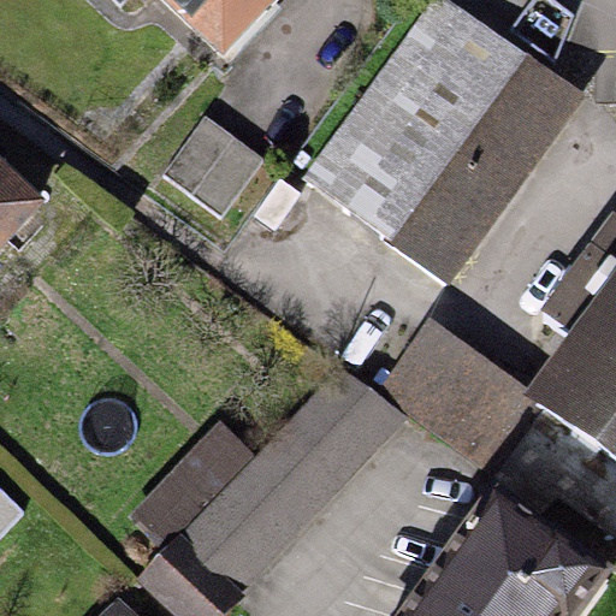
[(164,0),(221,53),(272,0),(164,0)]
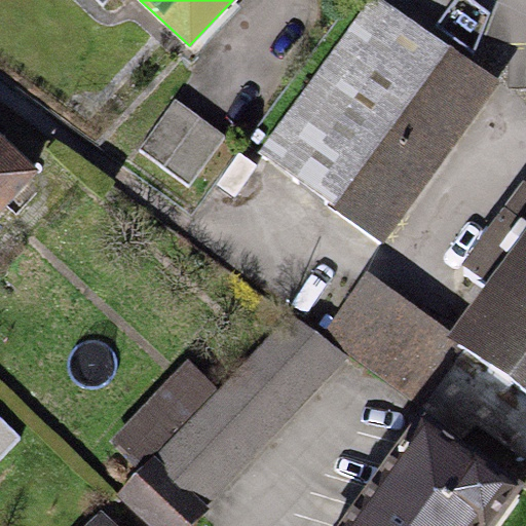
[(385,0),(368,0),(258,152),(385,243),(501,83),(385,0)]
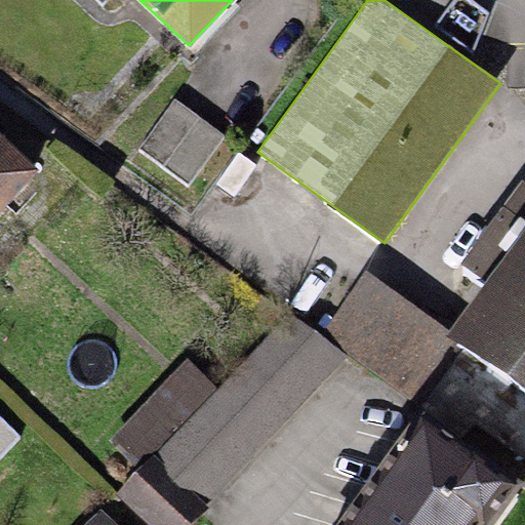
[(173,99),(140,146),(187,182),(221,137),(173,99)]
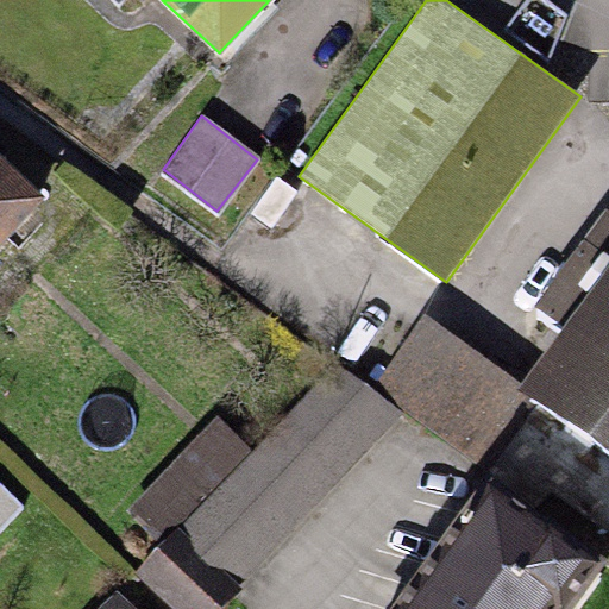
[(0,158),(0,243),(42,199),(0,158)]
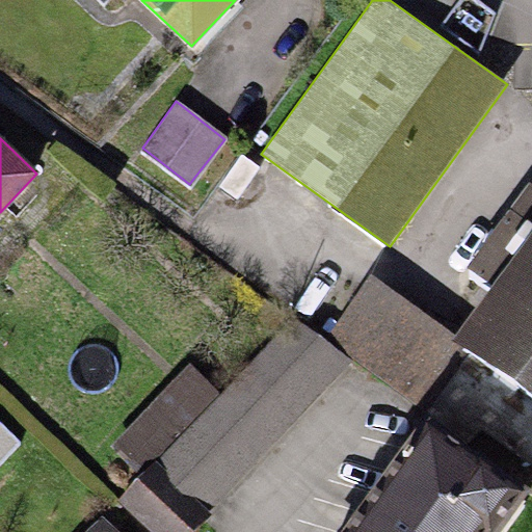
[(493,284),(454,336),(531,399),(531,179),(464,267),(493,284)]
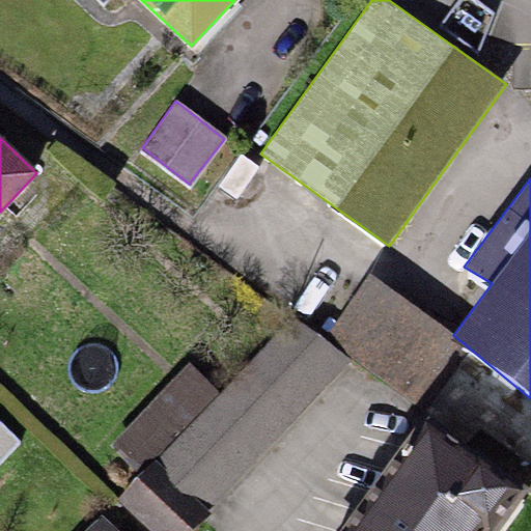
[(530,398),(453,335),(370,273),(324,336),(470,437),(477,423),(530,463),(530,398)]
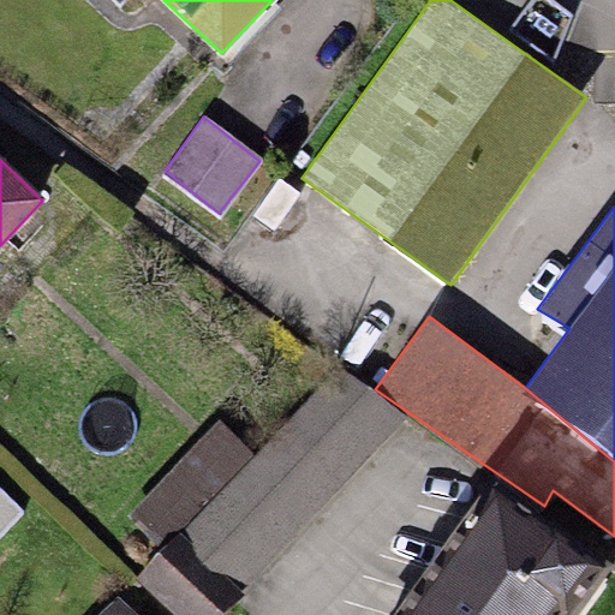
[(162,551),(179,532),(242,591),(404,418),(341,360),(255,453),(219,419),(126,517),(162,551)]
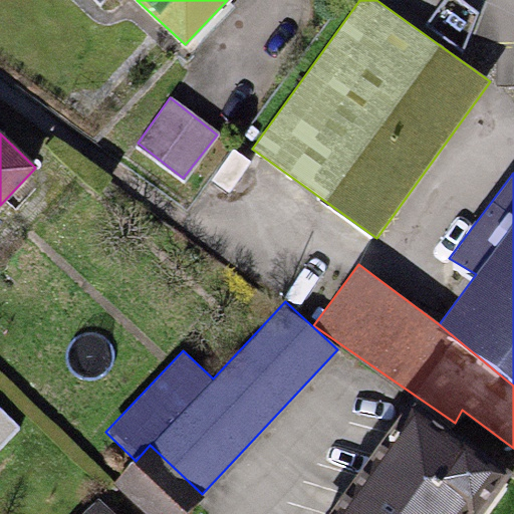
[(411,403),(328,513),(483,513),(513,474),(459,435),(458,437),(411,403)]
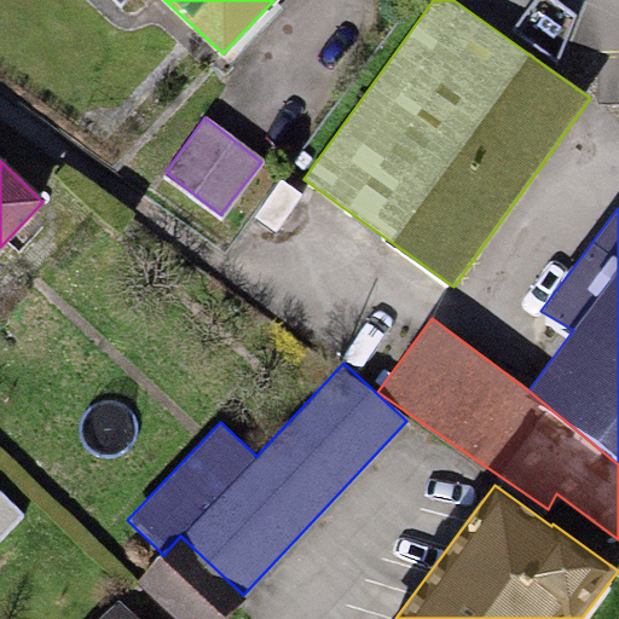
[(0,538),(23,515),(0,492),(0,538)]
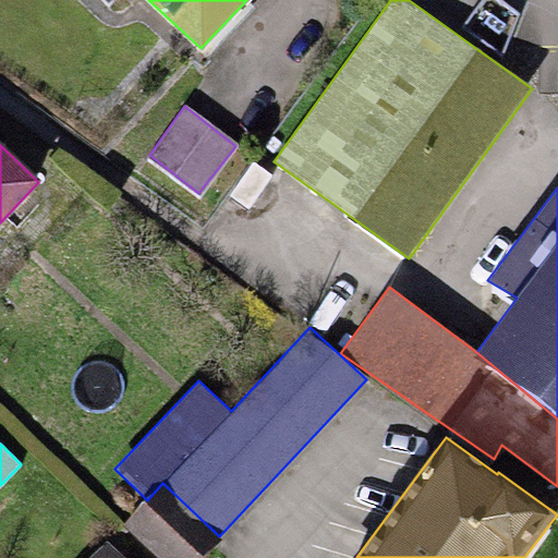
[(123,526),(155,557),(204,557),(222,541),(219,536),(162,483),(123,526)]
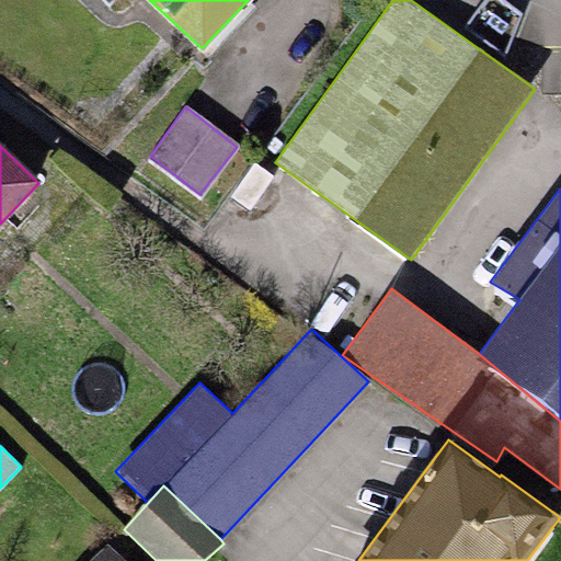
[(89,560),(122,560),(104,546),(89,560)]
